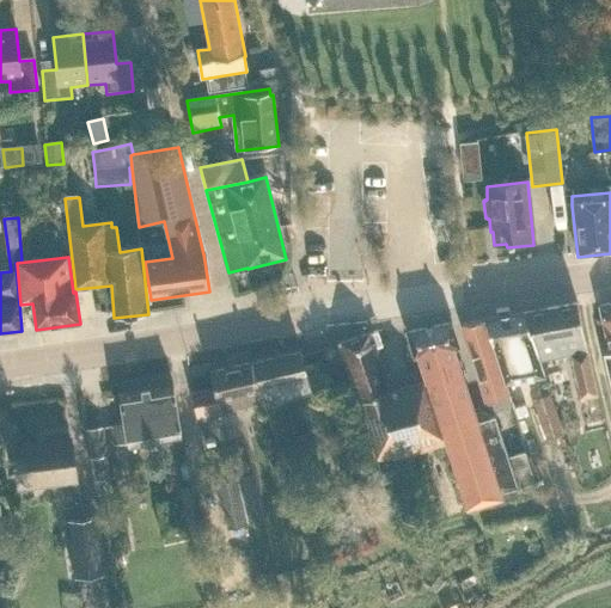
[(581,398),(597,393),(576,305),(524,314),(539,362),(556,360),(556,364),(566,363),(564,356),(570,356),(581,398)]
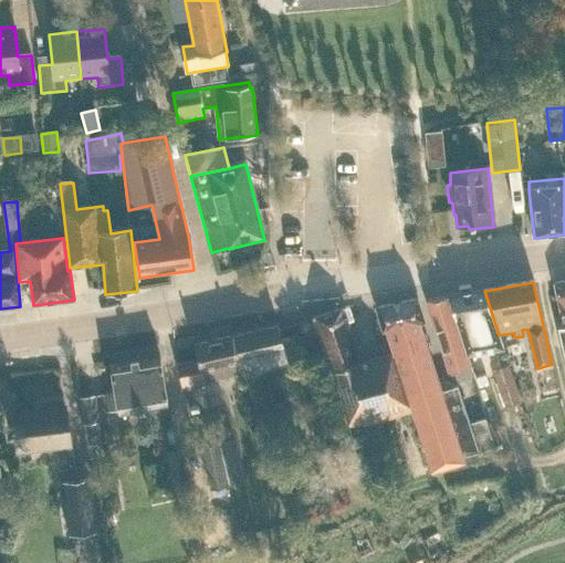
[(564,282),(554,285),(563,327),(564,329),(562,344),(564,354),(564,282)]
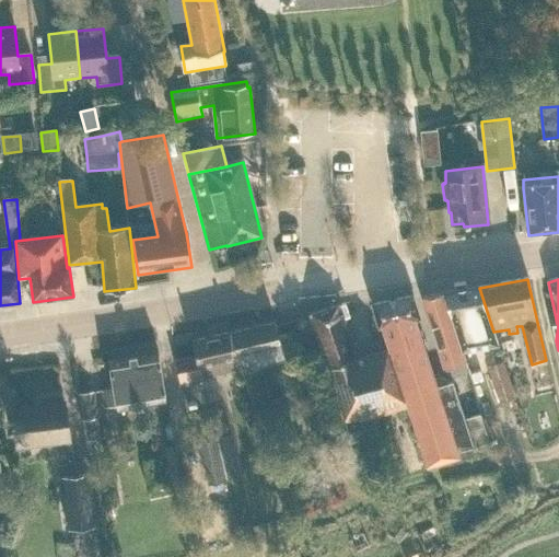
[(496,344),(493,332),(479,288),(444,294),(450,320),(451,318),(464,350),(496,344)]
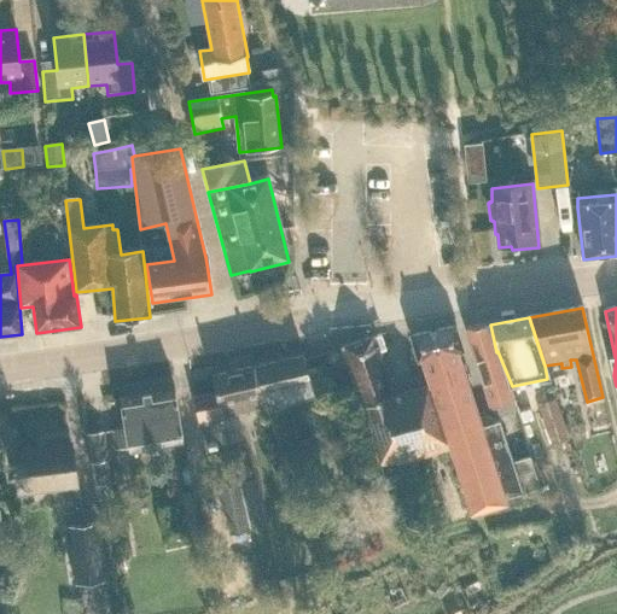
[(512,398),(496,352),(489,325),(465,329),(490,408),(512,398)]
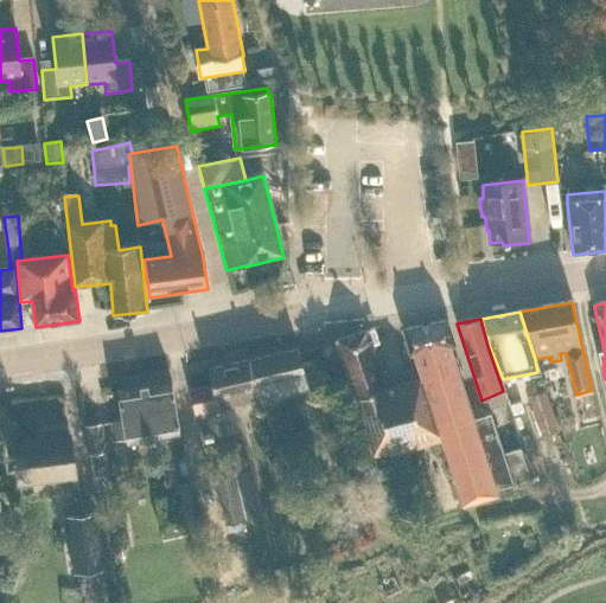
[(455,347),(447,322),(403,332),(410,357),(415,355),(463,506),(497,495),(496,489),(530,479),(527,469),(522,454),(521,450),(505,455),(491,414),(488,415),(483,411),(480,410),(477,410),(470,411),(450,348),(455,347)]
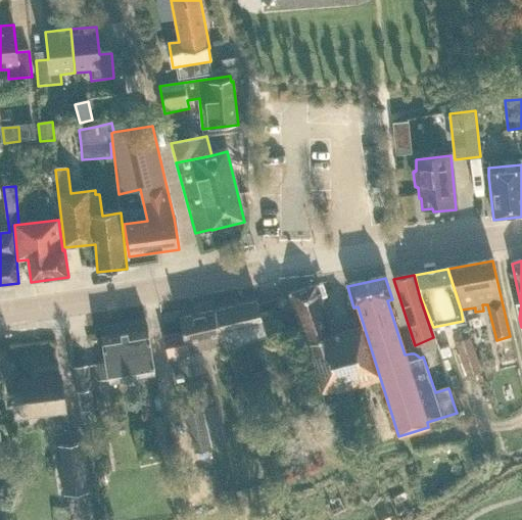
[(334,336),(320,295),(320,294),(317,286),(289,296),(290,299),(326,408),(340,404),(337,393),(363,386),(380,381),(363,329),(334,336)]
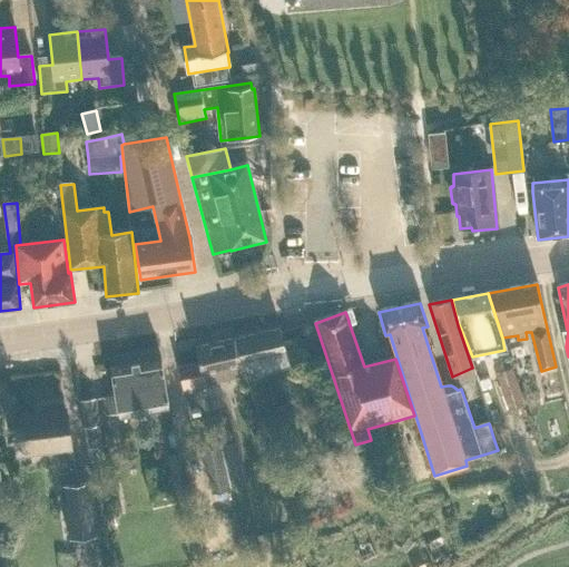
[(280,332),(281,332),(280,330),(234,341),(246,377),(262,427),(281,420),(276,404),(274,406),(265,374),(290,367),(291,367),(304,362),(296,339),(283,343),(280,332)]
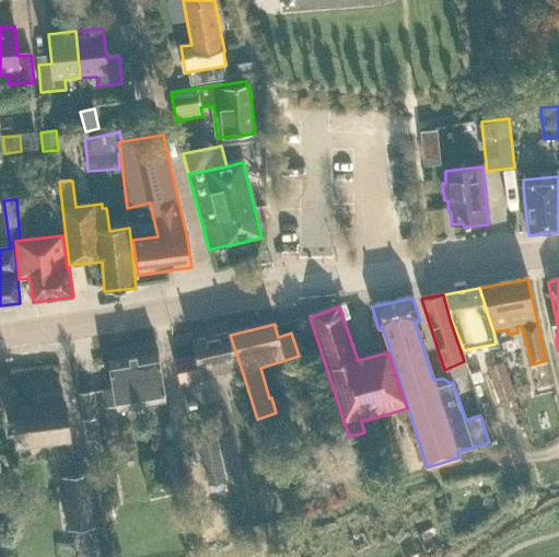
[(181,384),(242,370),(230,335),(193,343),(196,358),(175,362),(181,384)]
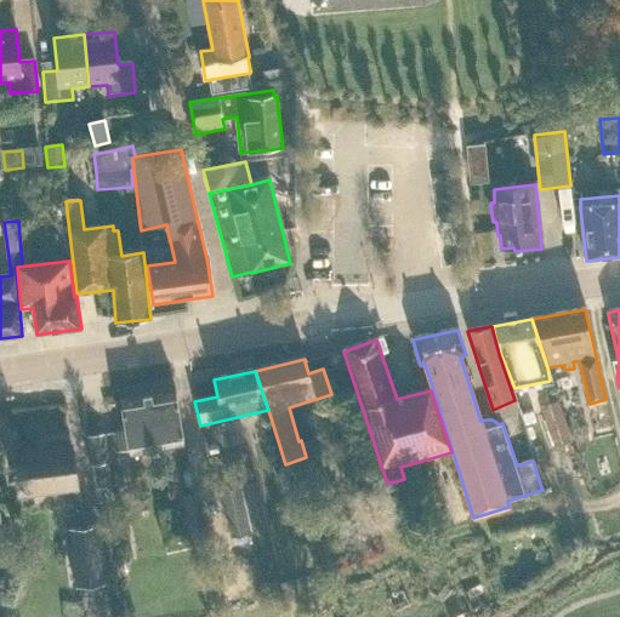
[(152,444),(154,452),(186,447),(176,392),(152,396),(157,427),(155,427),(157,434),(152,444)]
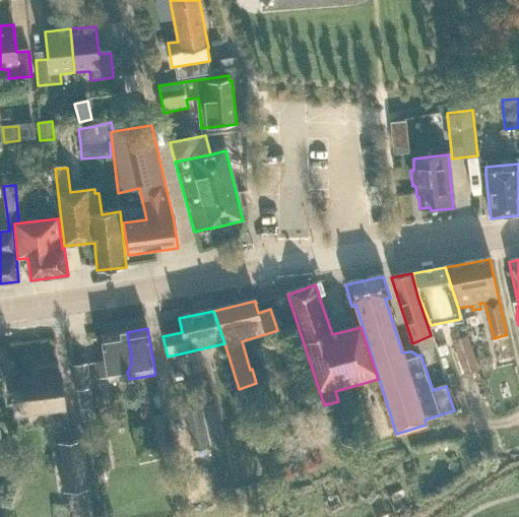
[(109,382),(129,379),(127,372),(131,364),(130,358),(131,358),(127,332),(103,336),(102,336),(106,363),(96,364),(99,380),(108,378),(109,382)]
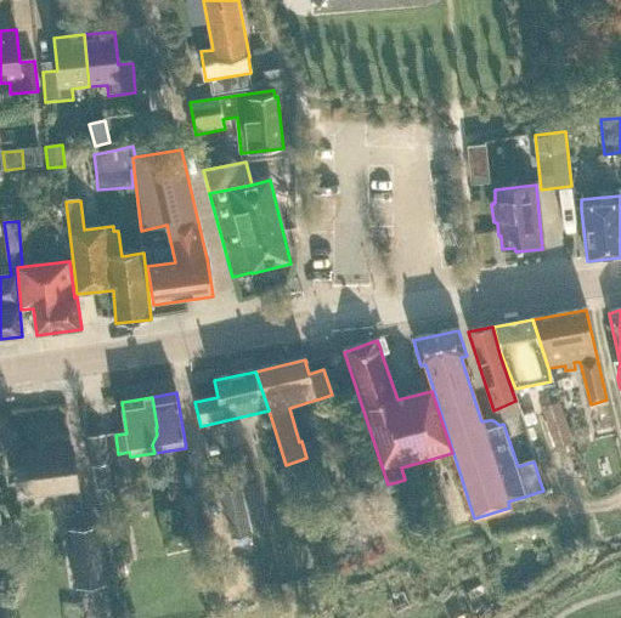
[(572,442),(559,403),(542,408),(554,448),(572,442)]
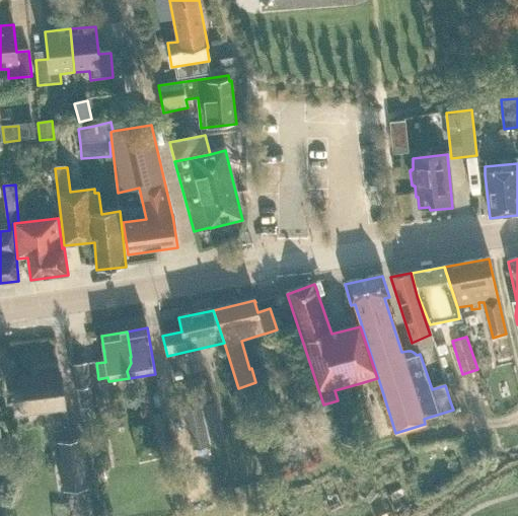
[(488,366),(497,408),(516,402),(507,362),(488,366)]
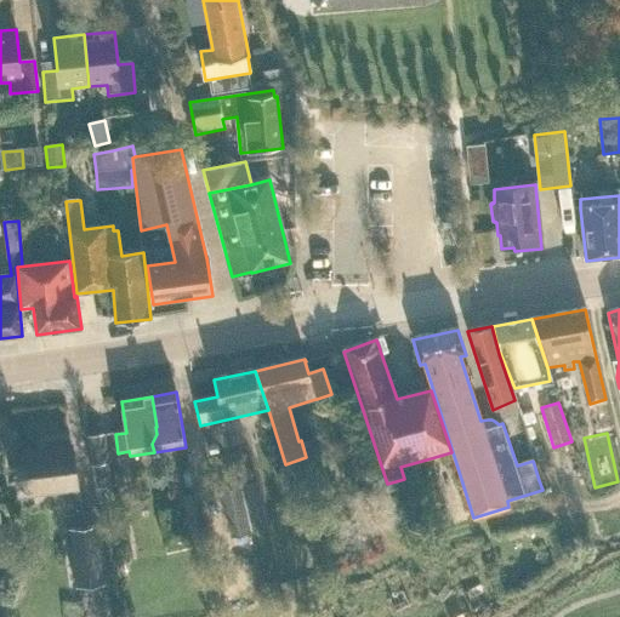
[(87,438),(92,468),(109,464),(104,435),(87,438)]
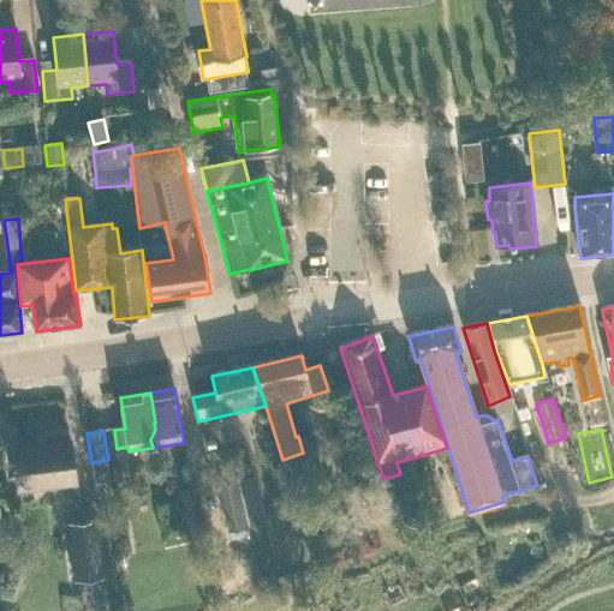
[(65,511),(81,509),(78,484),(76,484),(71,443),(13,450),(18,491),(61,486),(65,511)]
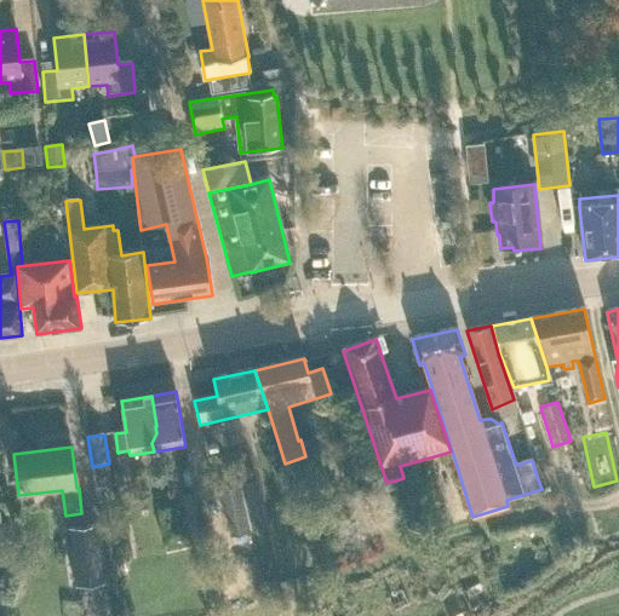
[(230,537),(250,534),(239,485),(221,490),(230,537)]
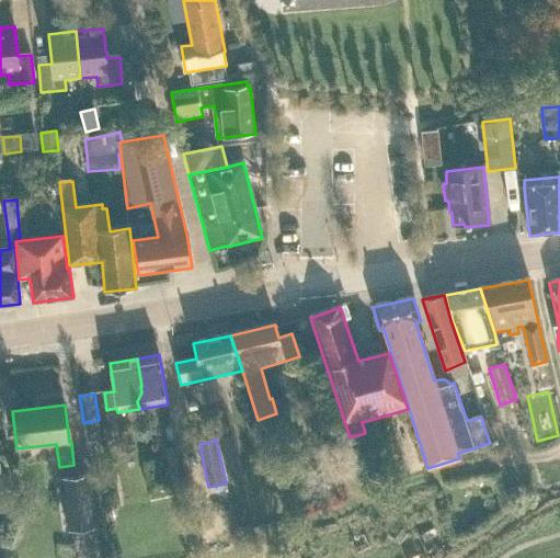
[(185,476),(180,446),(166,450),(170,478),(185,476)]
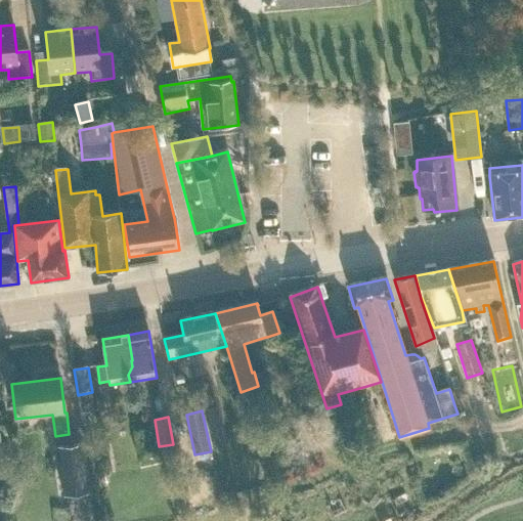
[(296,425),(303,448),(332,439),(324,417),(296,425)]
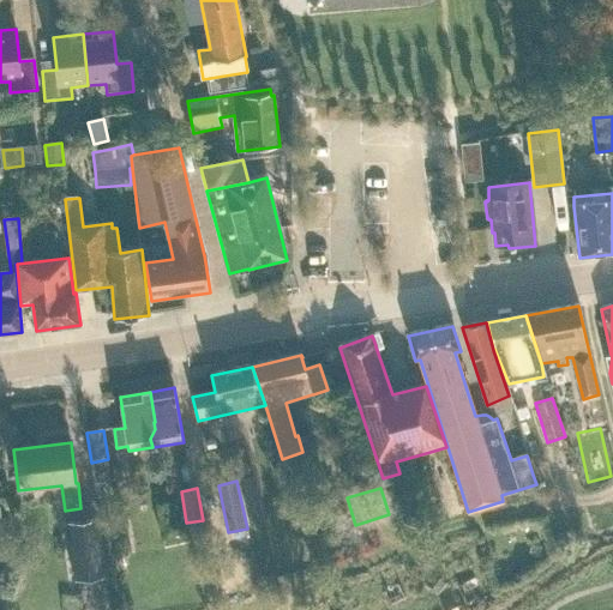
[(612,503),(594,509),(598,525),(612,520),(612,503)]
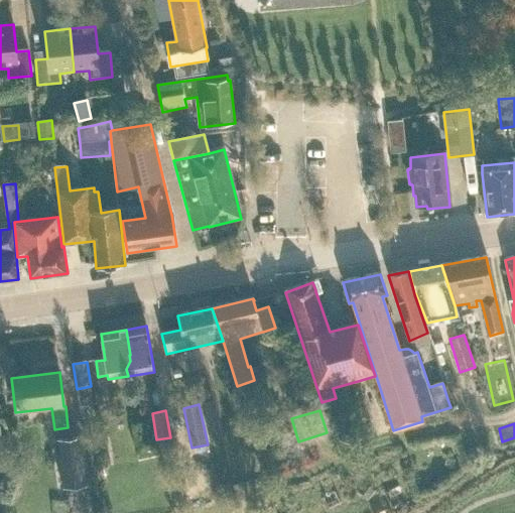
[(65,489),(88,486),(82,438),(57,441),(65,489)]
